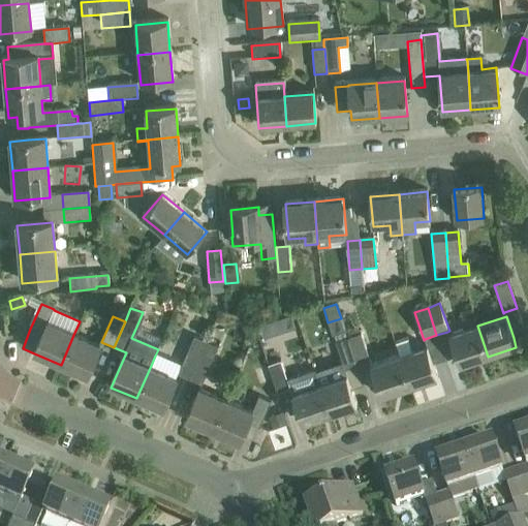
[(394,323),(399,337),(411,333),(407,319),(394,323)]
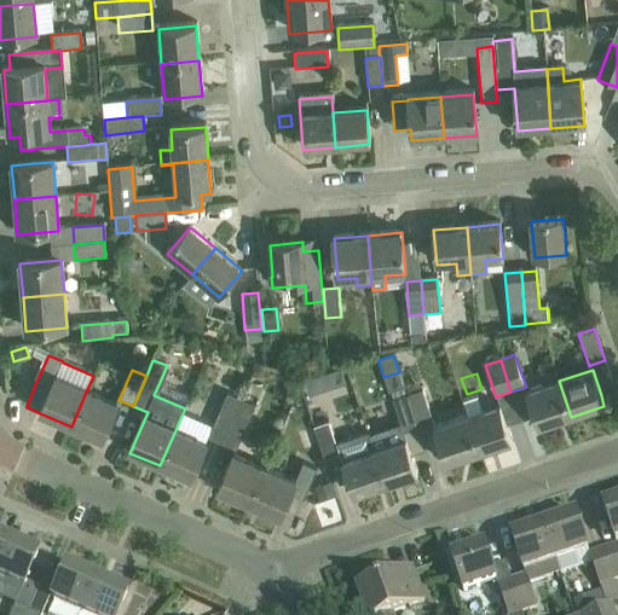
[(323,392),(318,377),(304,381),(307,396),(323,392)]
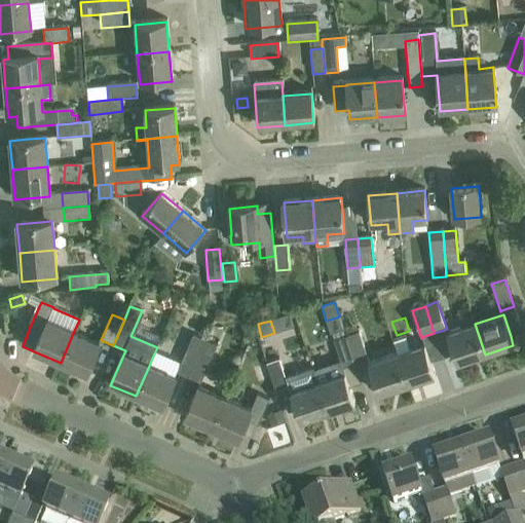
[(475,324),(447,333),(453,353),(456,364),(485,355),(475,324)]
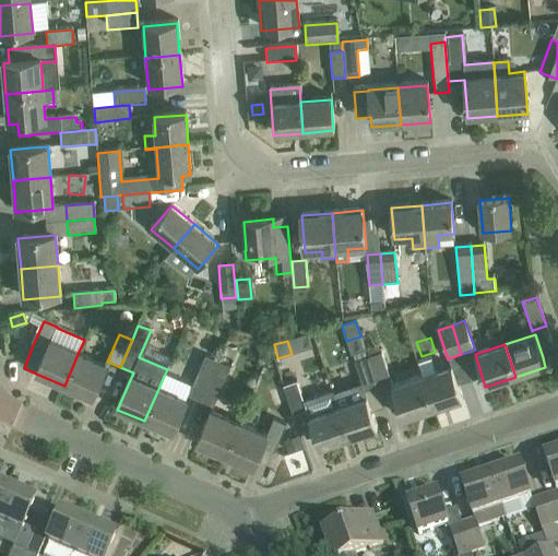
[(391,382),(381,353),(368,358),(378,387),(391,382)]
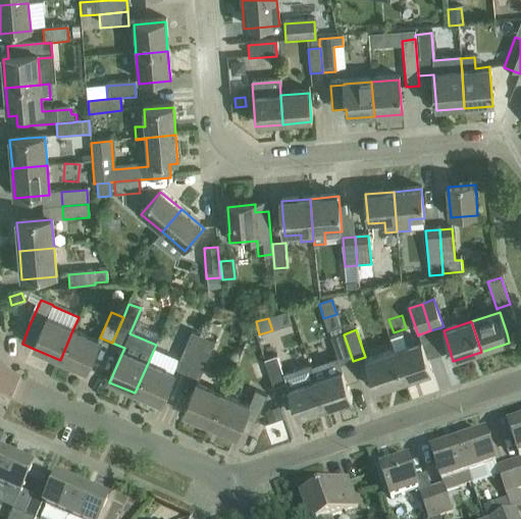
[(99,342),(72,330),(60,360),(86,371),(99,342)]
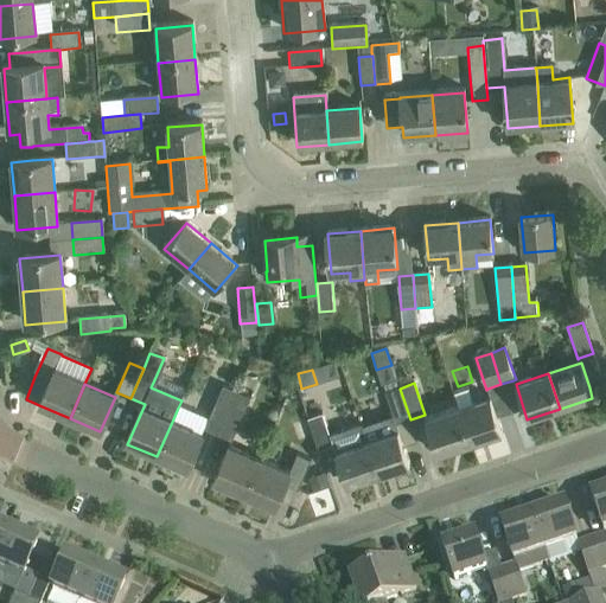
[(218,436),(237,392),(223,385),(217,399),(204,430),(218,436)]
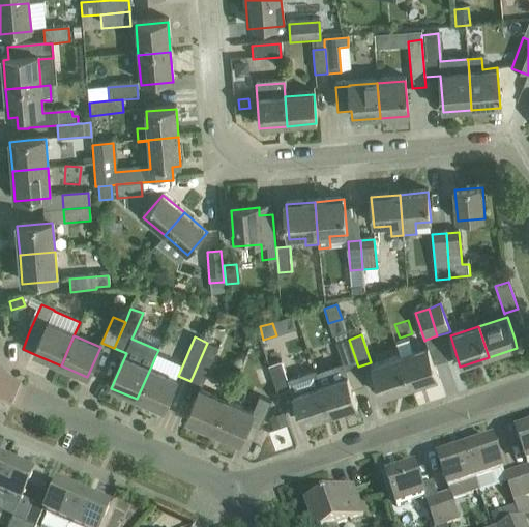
[(349,340),(336,344),(343,363),(346,372),(358,367),(349,340)]
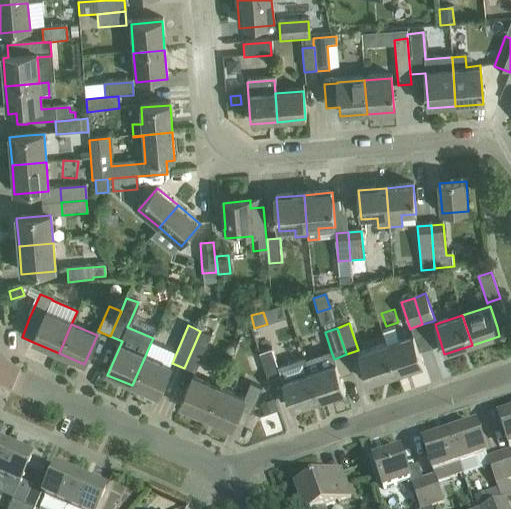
[(211,336),(200,331),(184,368),(195,373),(211,336)]
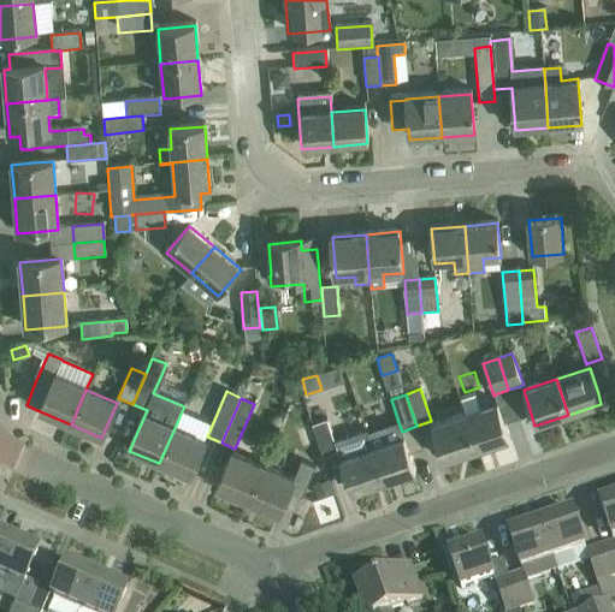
[(474,398),(460,403),(465,415),(477,451),(510,439),(504,423),(498,404),(479,410),(474,398)]
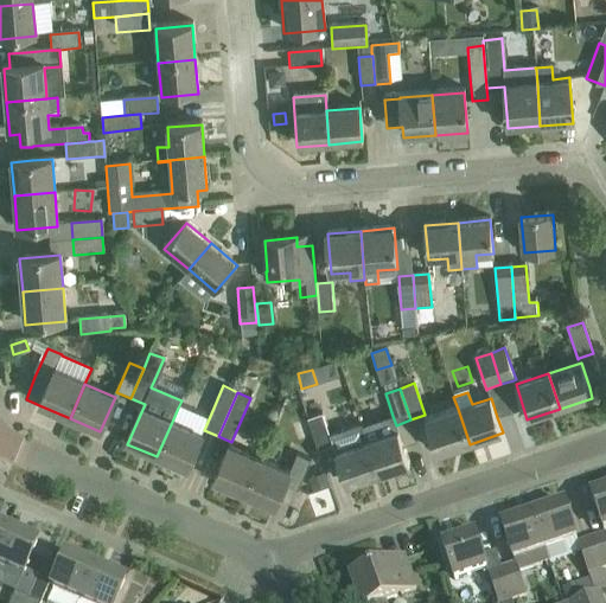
[(470,444),(458,409),(426,419),(438,455),(470,444)]
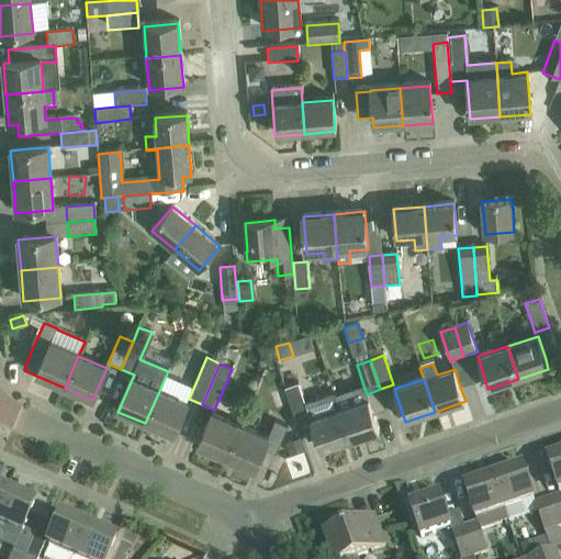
[(294,418),(307,414),(304,404),(298,384),(284,389),(294,418)]
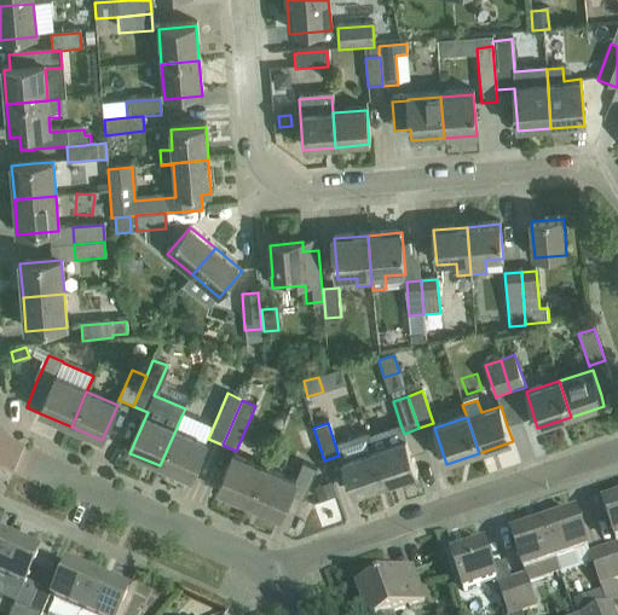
[(400,424),(369,436),(374,451),(385,485),(417,474),(411,456),(404,434),(400,424)]
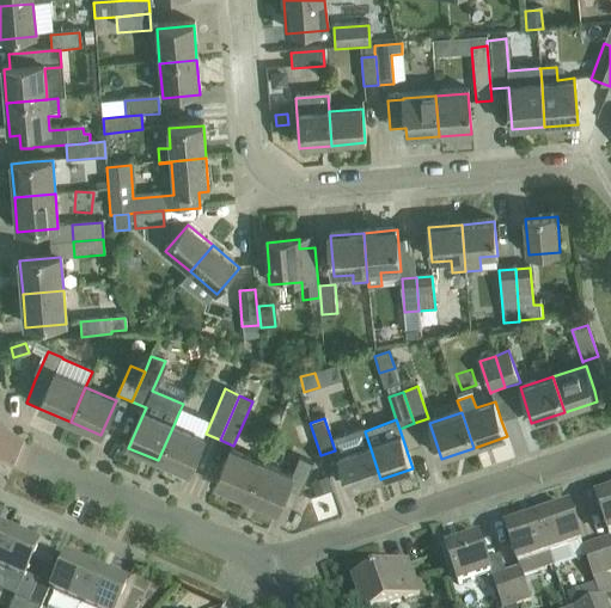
[(173,425),(158,460),(189,474),(205,438),(173,425)]
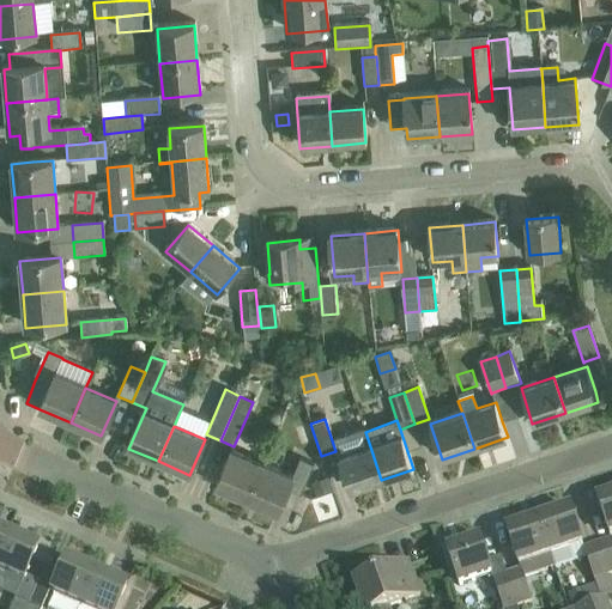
[(364,430),(332,440),(335,451),(349,491),(381,480),(370,446),(365,432),(364,430)]
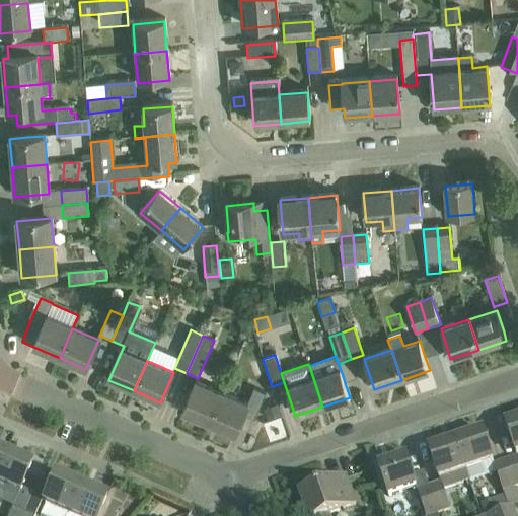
[(209,423),(222,393),(196,381),(182,412),(209,423)]
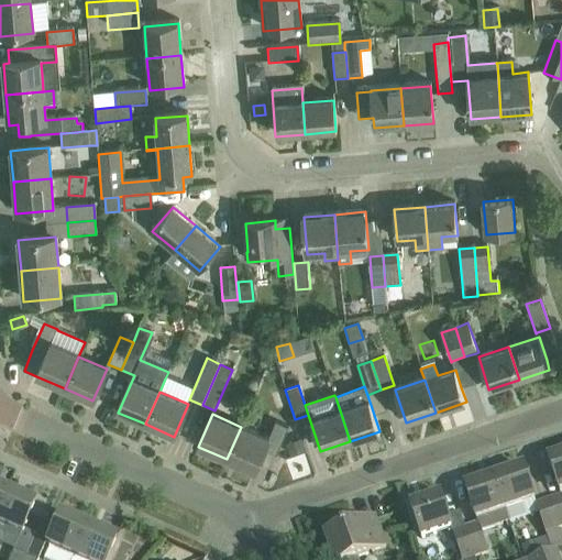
[(270,438),(241,427),(227,459),(255,471),(264,452),(275,457),(287,428),(275,424),(270,438)]
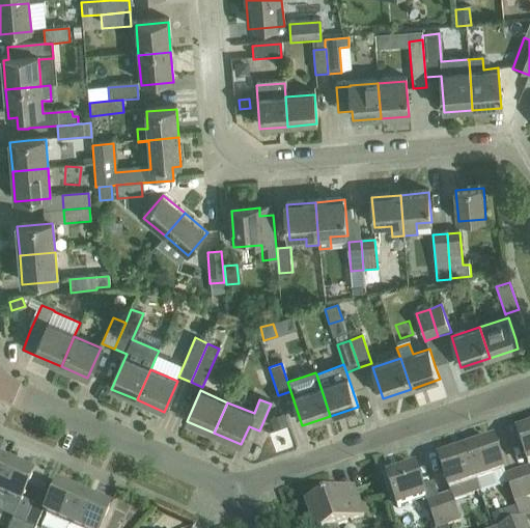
[(281,416),(268,421),(271,433),(285,427),(281,416)]
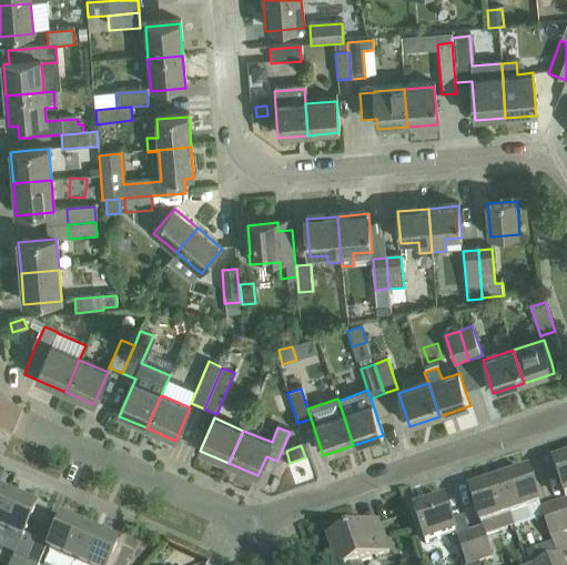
[(566,500),(566,462),(553,467),(564,501),(566,500)]
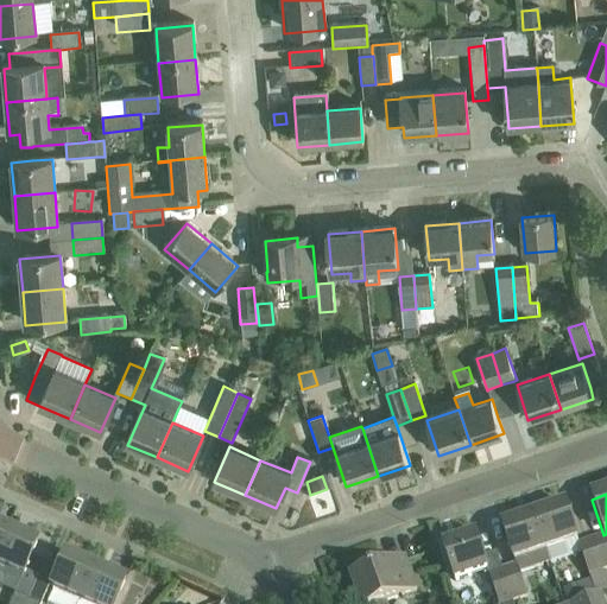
[(566,509),(533,520),(547,555),(550,567),(551,568),(568,561),(563,550),(577,545),(566,509)]
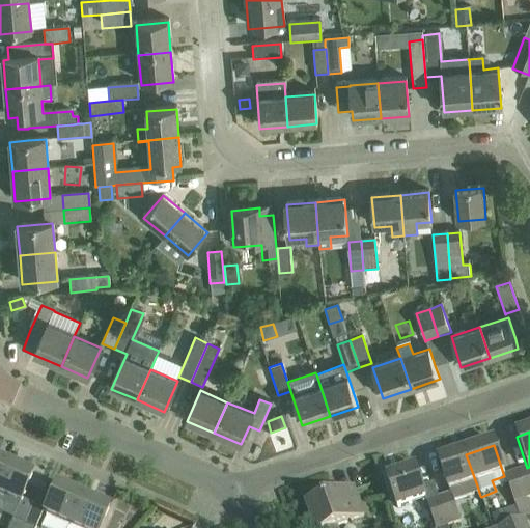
[(466,454),(439,464),(449,496),(451,499),(453,505),(480,496),(477,485),(466,454)]
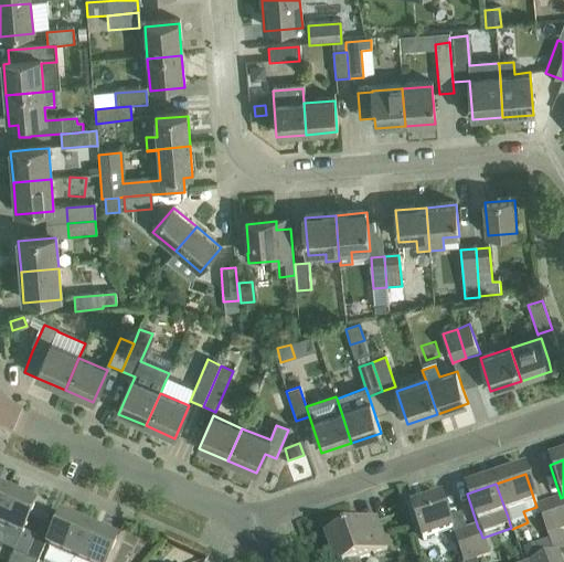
[(32,509),(4,497),(0,507),(0,533),(18,542),(32,509)]
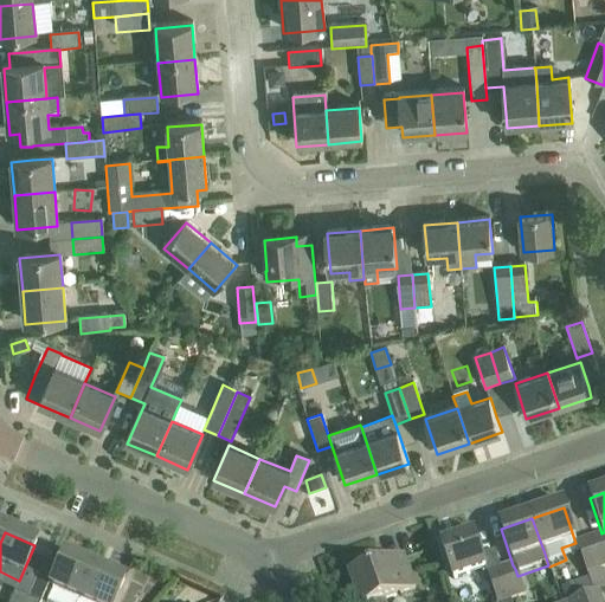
[(472,538),(442,550),(455,586),(486,574),(487,578),(495,601),(510,601),(501,574),(495,557),(481,562),(472,538)]
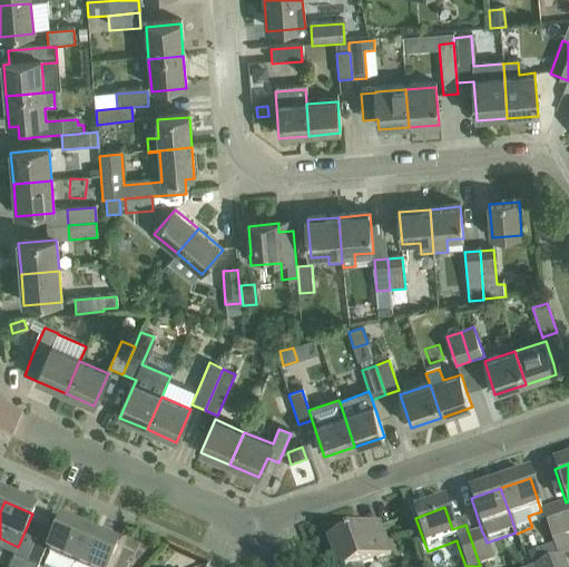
[(557,511),(567,540),(568,539),(568,509),(568,507),(557,511)]
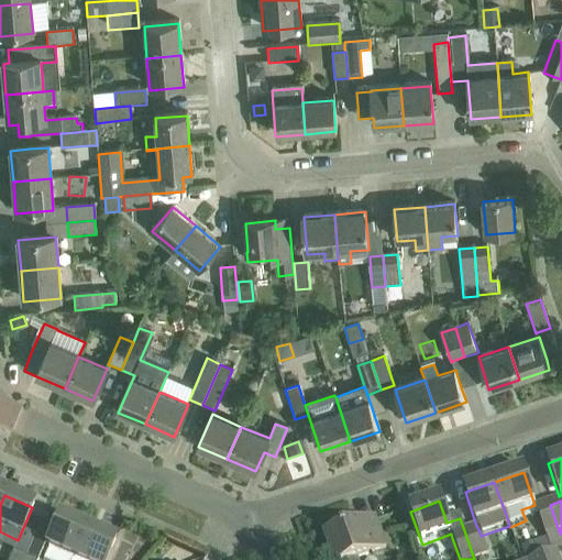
[(561,550),(561,540),(560,534),(550,505),(536,509),(538,516),(546,539),(552,555),(555,553),(561,550)]
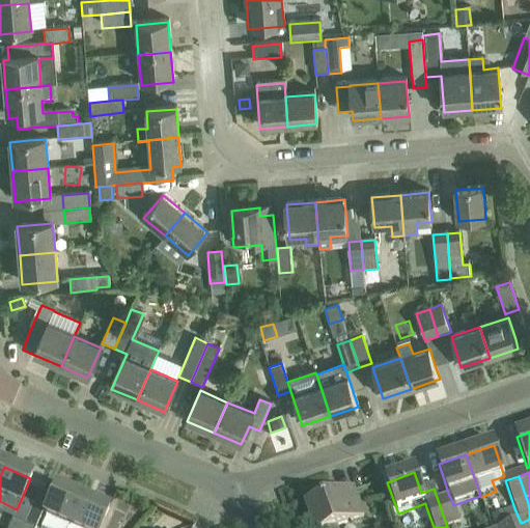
[(45,521),(42,527),(68,527),(81,500),(54,489),(49,500),(40,520),(45,521)]
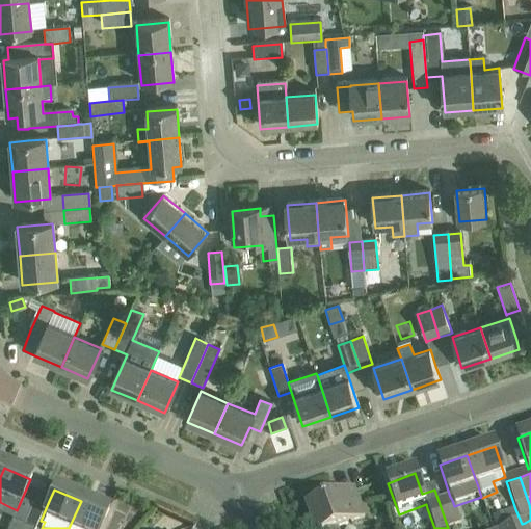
[(354,493),(306,510),(312,528),(345,528),(365,521),(354,493)]
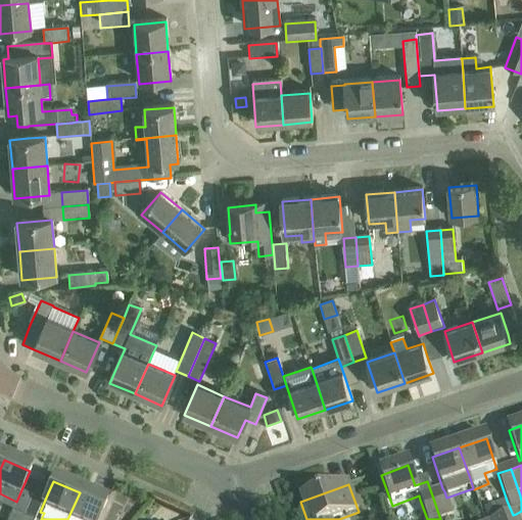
[(37,519),(40,512),(48,492),(36,487),(22,519),(37,519)]
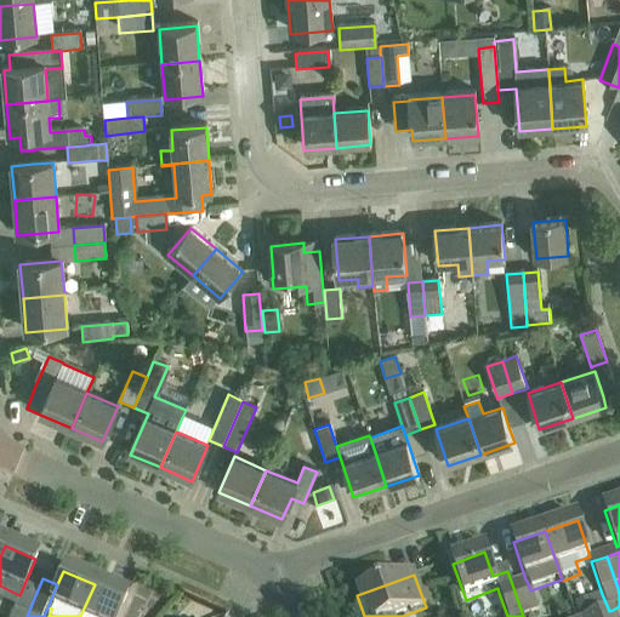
[(528,583),(513,588),(523,616),(539,616),(530,590),(528,583)]
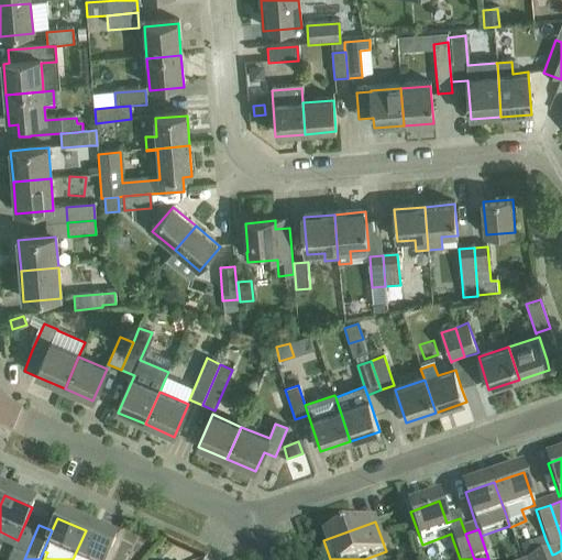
[(86,530),(73,559),(108,559),(116,542),(86,530)]
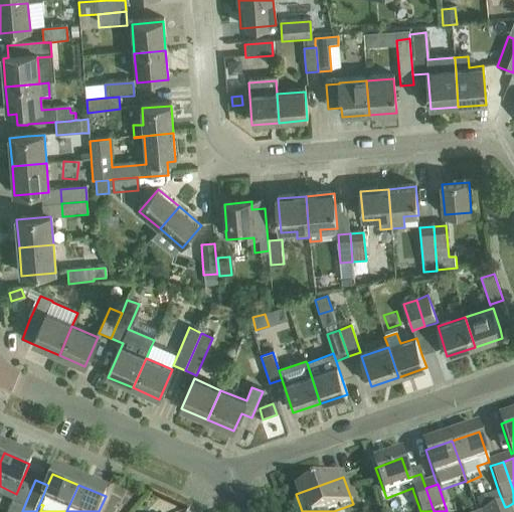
[(493,511),(488,499),(474,504),(477,511),(493,511)]
